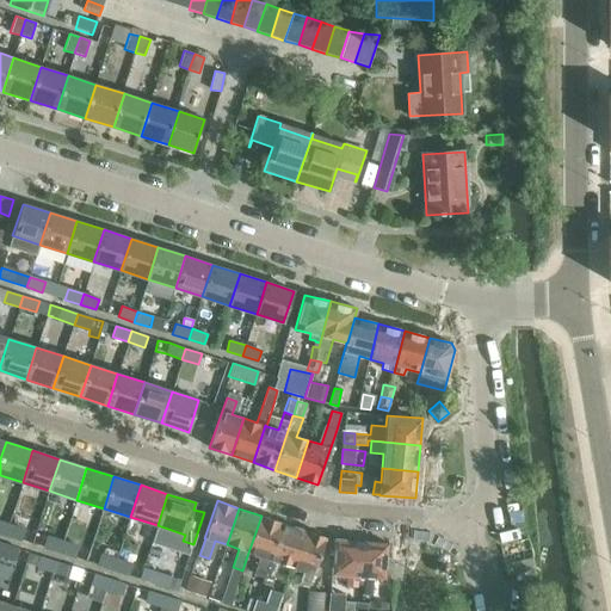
[(254,574),(264,578),(283,523),(261,516),(248,553),(260,556),(254,574)]
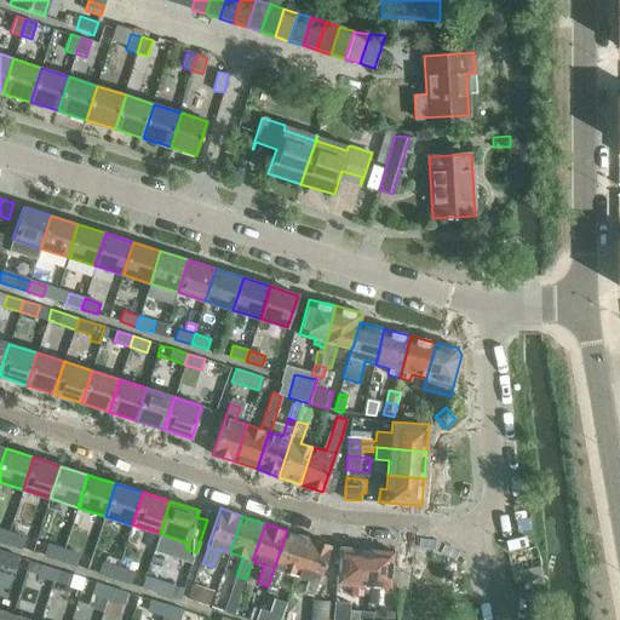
[(283,570),(294,574),(308,538),(287,530),(268,586),(277,589),(283,570)]
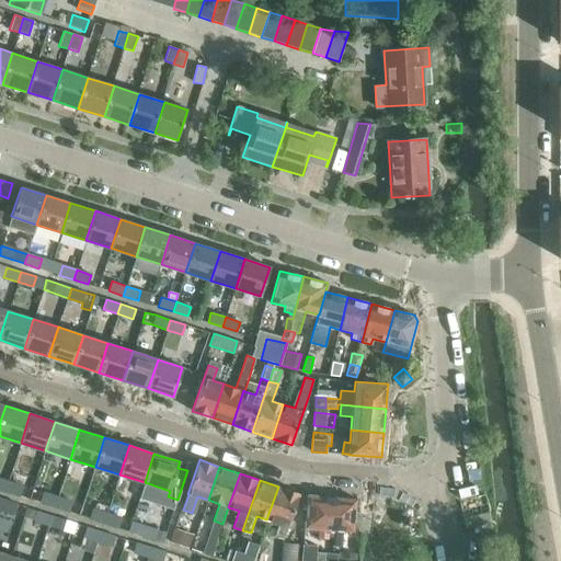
[(8,482),(4,491),(20,496),(22,487),(8,482)]
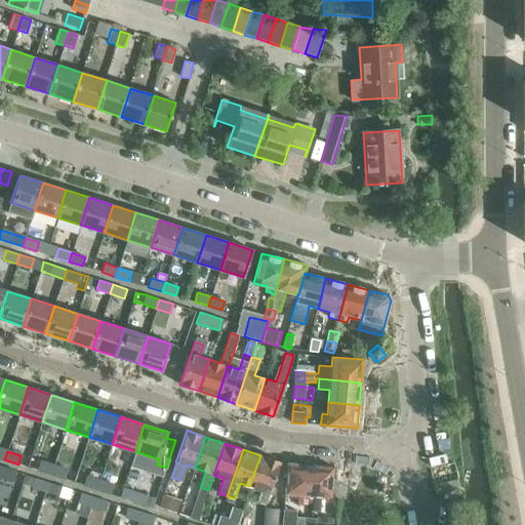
[(260,455),(249,486),(260,490),(257,501),(266,505),(280,461),(260,455)]
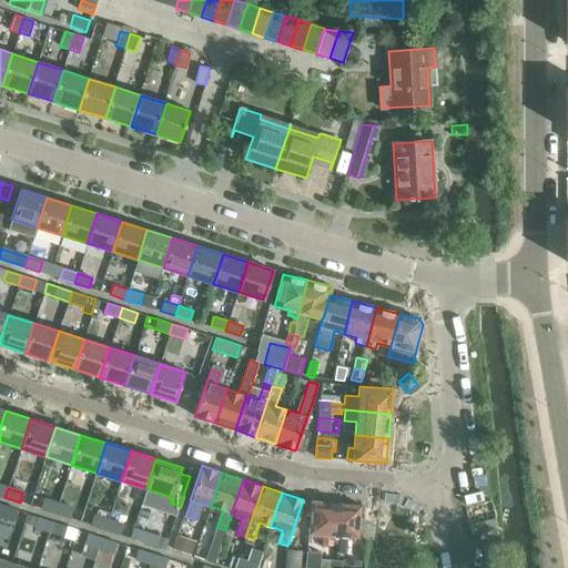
[(40,509),(56,514),(59,504),(43,499),(40,509)]
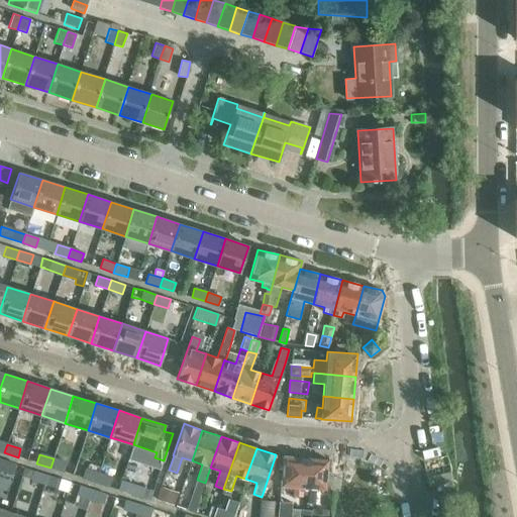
[(303,494),(303,489),(306,457),(283,455),(281,486),(293,488),(293,493),(303,494)]
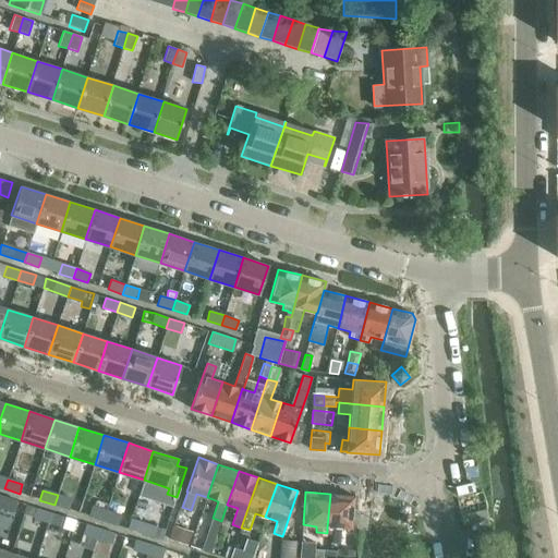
[(330,494),(327,528),(331,528),(330,543),(340,544),(341,528),(352,529),(354,496),(330,494)]
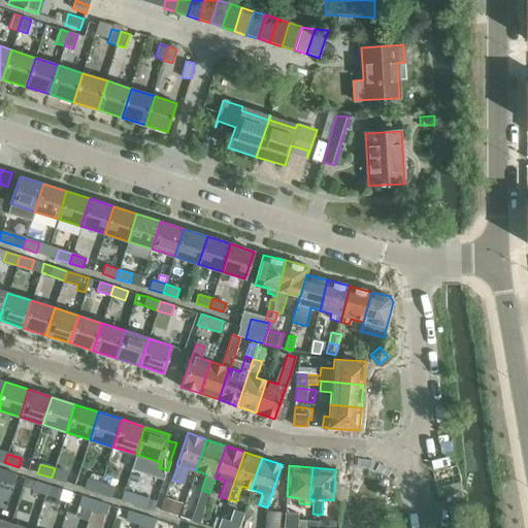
[(55,468),(52,477),(65,482),(68,472),(55,468)]
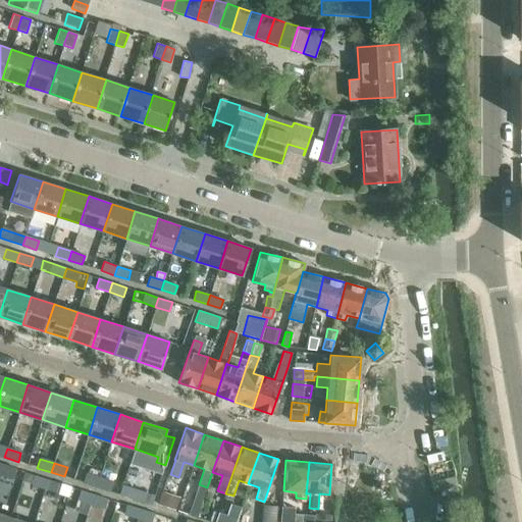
[(2,465),(0,470),(0,473),(12,478),(15,469),(2,465)]
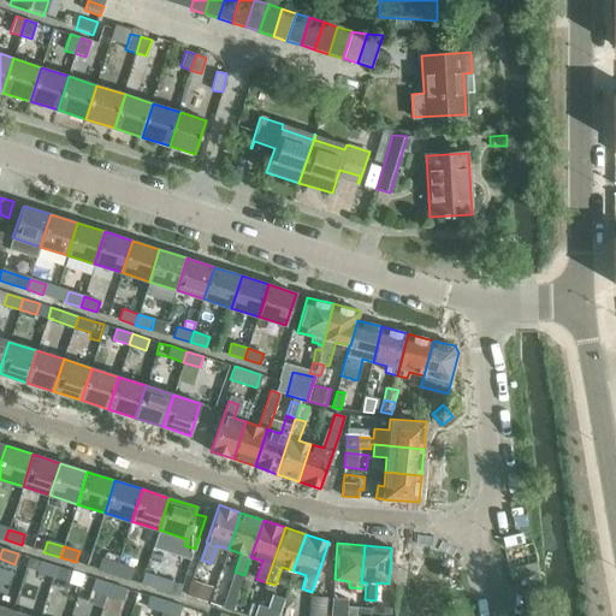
[(98,569),(114,575),(118,564),(120,555),(107,550),(104,560),(101,558),(98,569)]
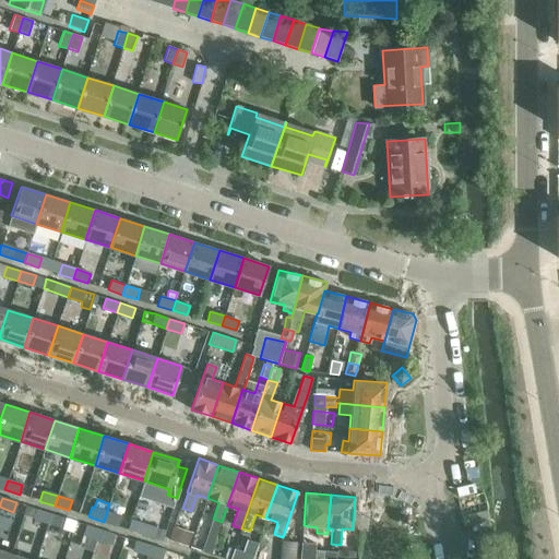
[(34,519),(48,524),(51,514),(37,509),(34,519)]
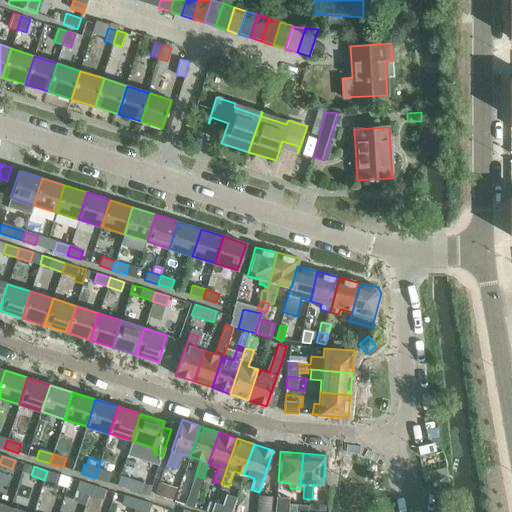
[(98,469),(95,478),(108,482),(111,473),(98,469)]
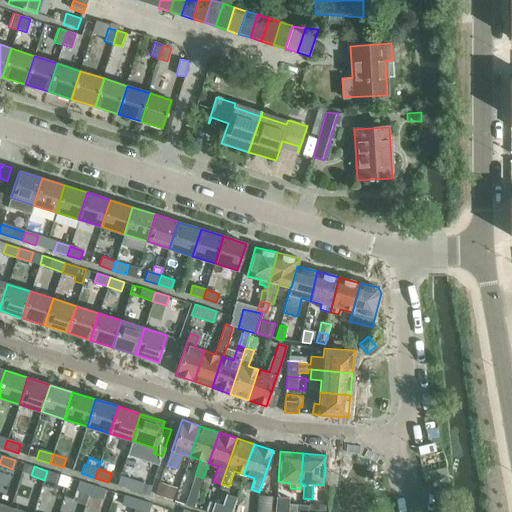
[(47,471),(44,480),(57,484),(60,475),(47,471)]
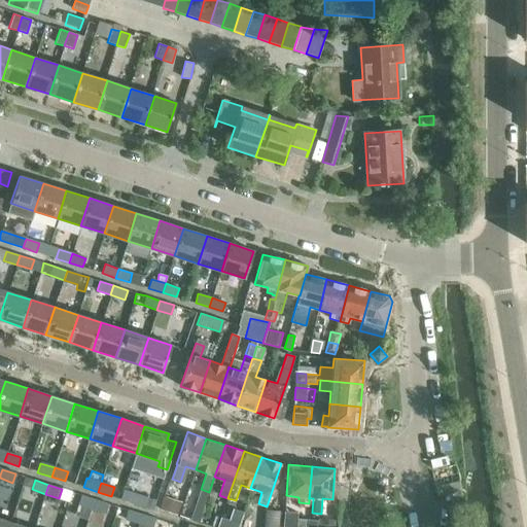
[(197,502),(205,504),(208,493),(201,490),(197,502)]
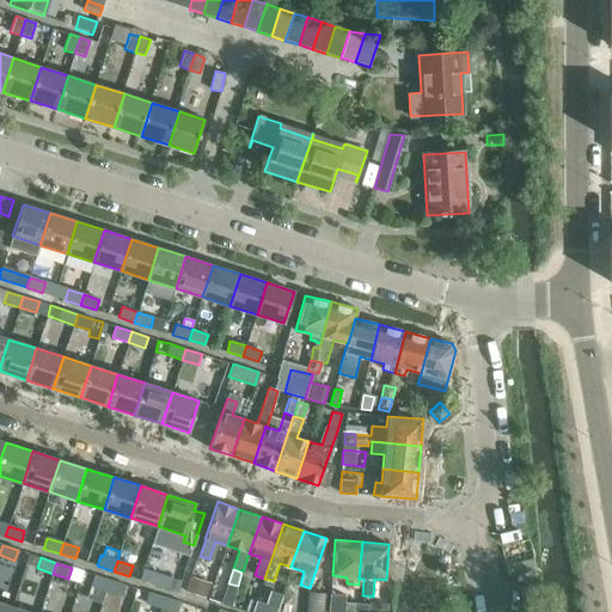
[(152,583),(167,588),(171,577),(155,573),(152,583)]
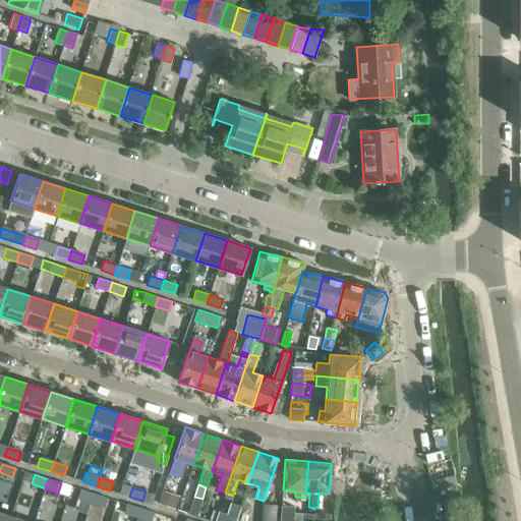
[(77,499),(91,503),(94,494),(80,489),(77,499)]
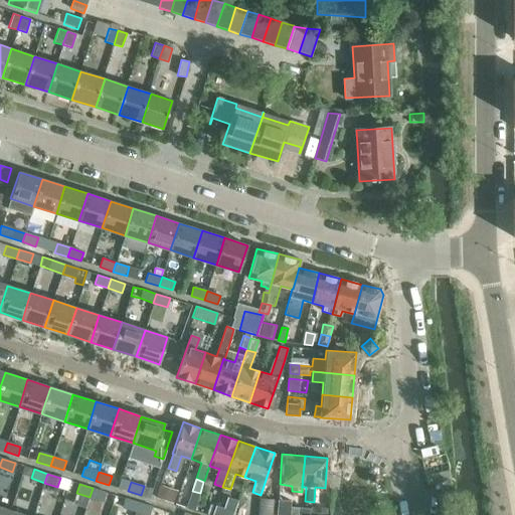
[(160,484),(155,497),(173,503),(178,491),(162,485),(160,484)]
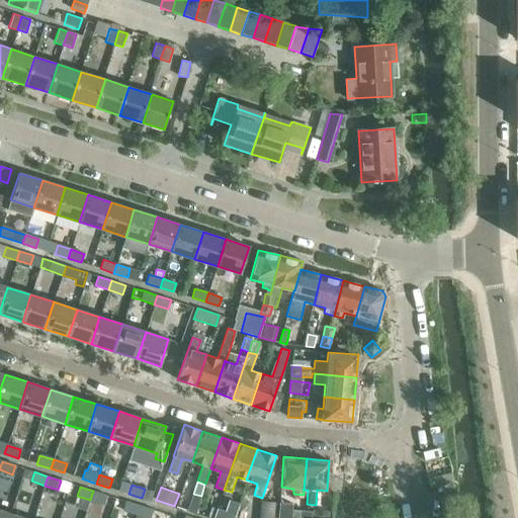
[(112,517),(115,506),(117,499),(115,498),(106,496),(93,491),(90,500),(104,504),(101,513),(112,517)]
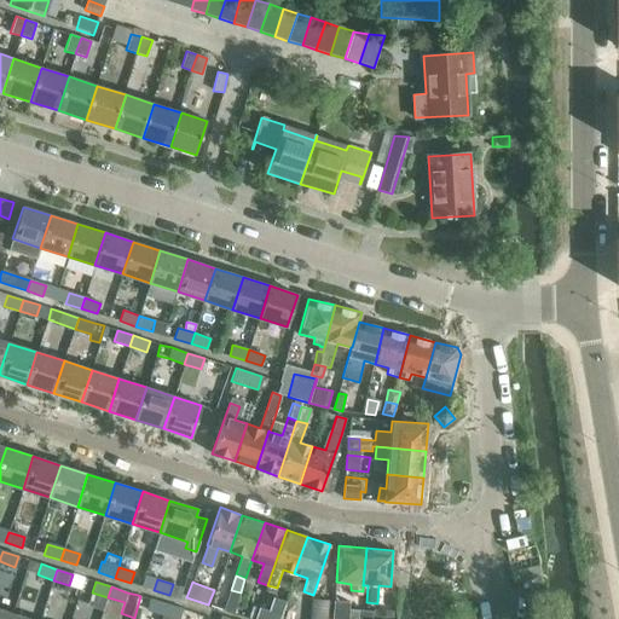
[(146,609),(163,614),(167,603),(140,596),(138,605),(148,608),(146,609)]
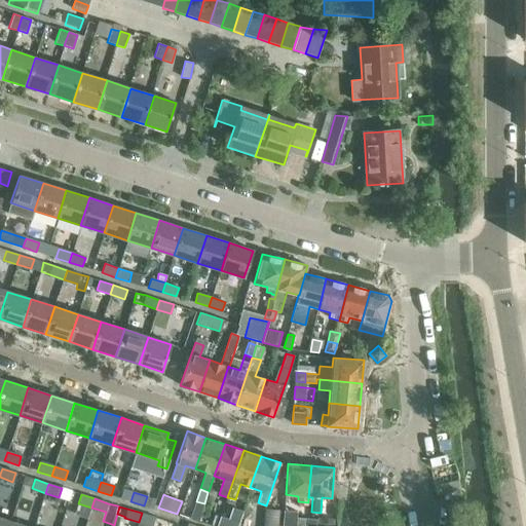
[(265,509),(264,525),(276,525),(278,510),(265,509)]
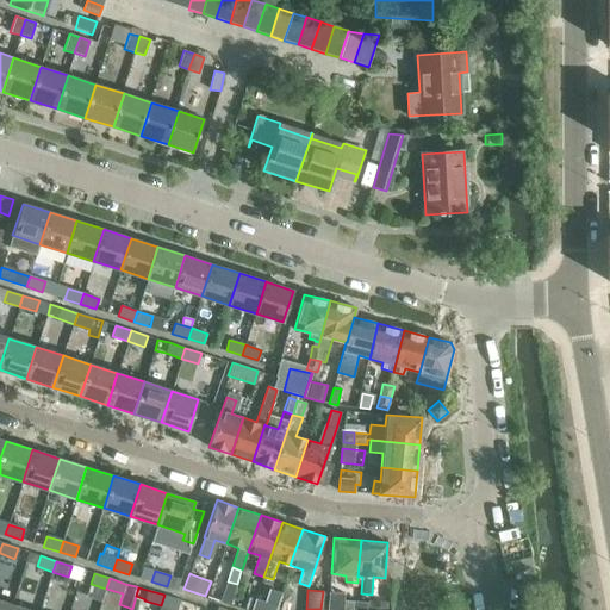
[(165,595),(161,605),(174,609),(176,609),(180,601),(165,595)]
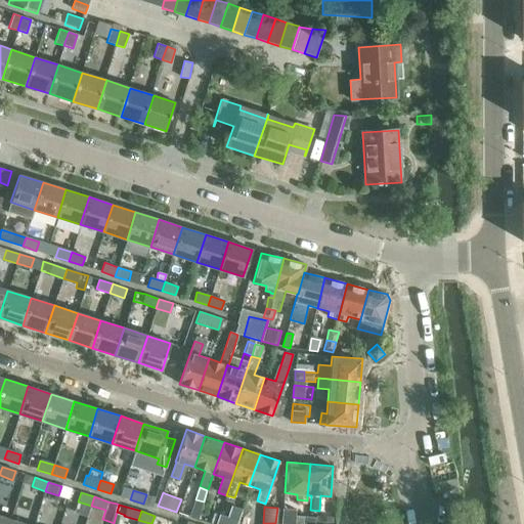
[(216,523),(235,523),(237,519),(220,513),(216,523)]
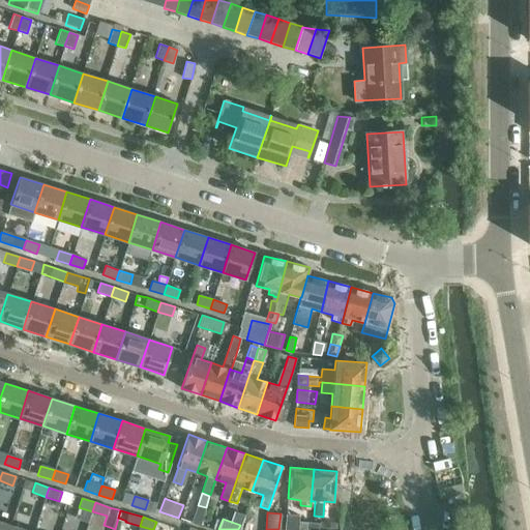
[(285,529),(286,529),(297,529),(298,520),(285,519),(285,529)]
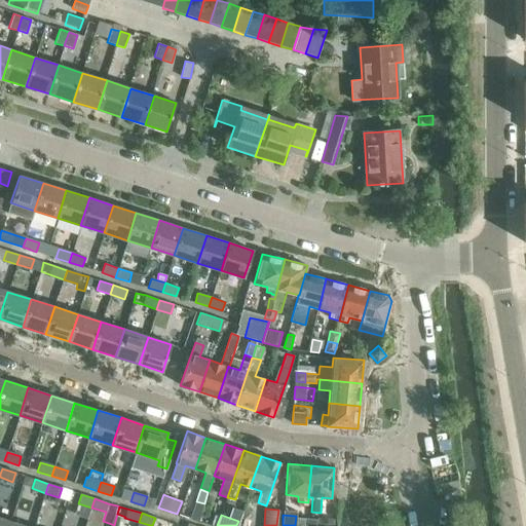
[(306,518),(305,525),(315,525),(316,518),(306,517),(306,518)]
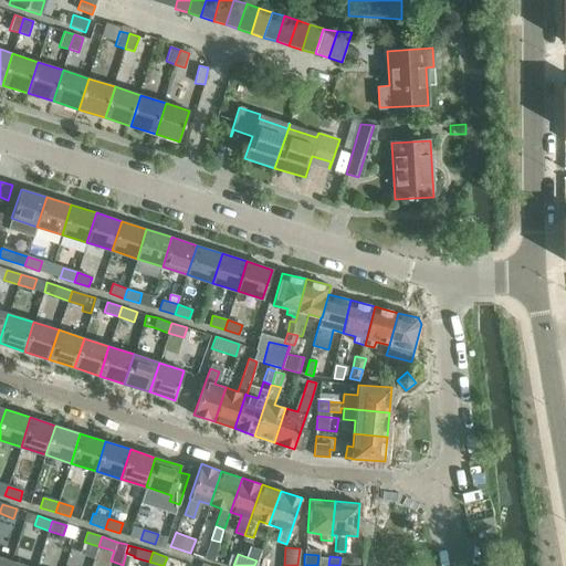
[(339,565),(360,565),(362,558),(342,556),(341,557),(339,565)]
